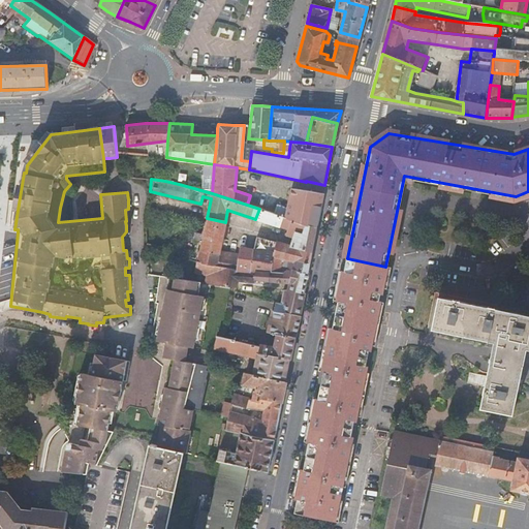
[(272,213),(316,227),(322,192),(290,187),(287,208),(276,204),(272,213)]
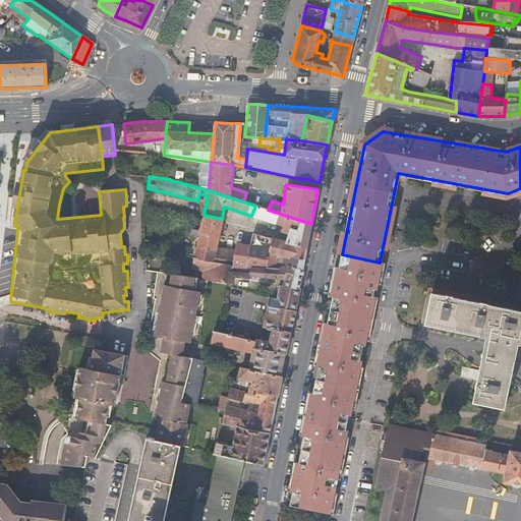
[(146,206),(143,221),(166,226),(169,212),(146,206)]
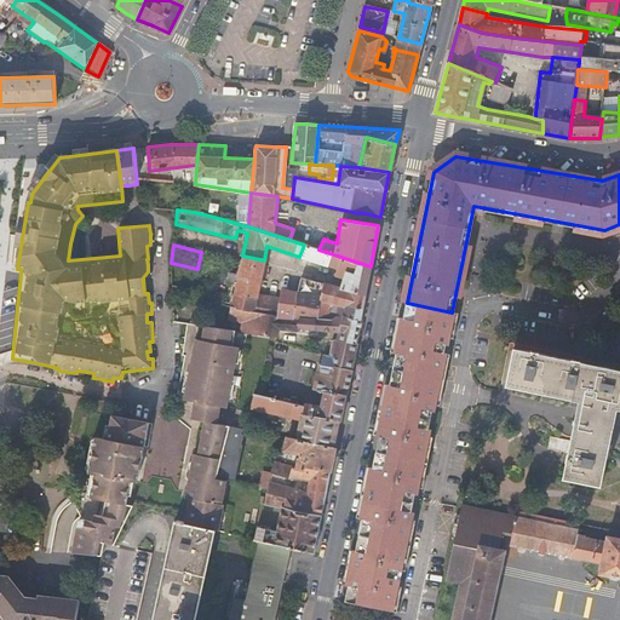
[(319,250),(304,245),(299,257),(336,268),(333,275),(346,280),(345,290),(365,294),(371,267),(319,250)]
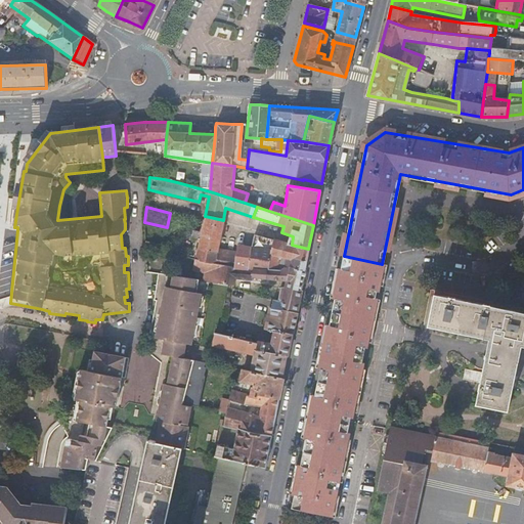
[(189,234),(201,236),(194,260),(208,263),(222,266),(232,268),(235,254),(217,251),(223,220),(205,216),(202,230),(190,228),(189,234)]
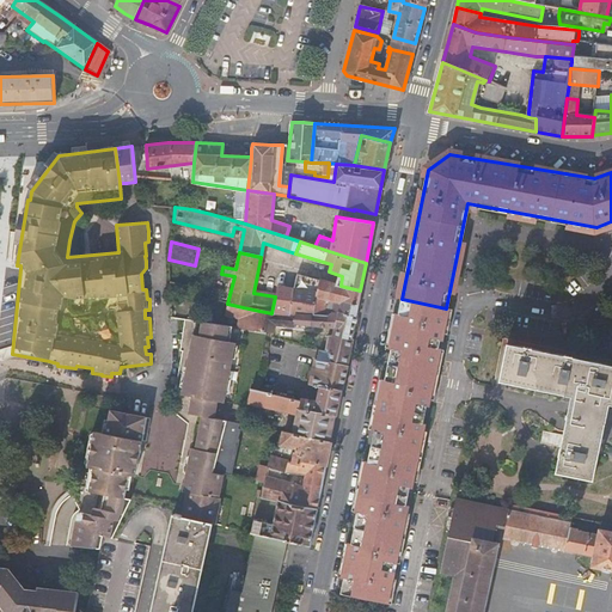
[(357,305),(360,291),(341,286),(295,274),(292,289),(287,314),(312,316),(317,297),(342,303),(342,300),(357,305)]
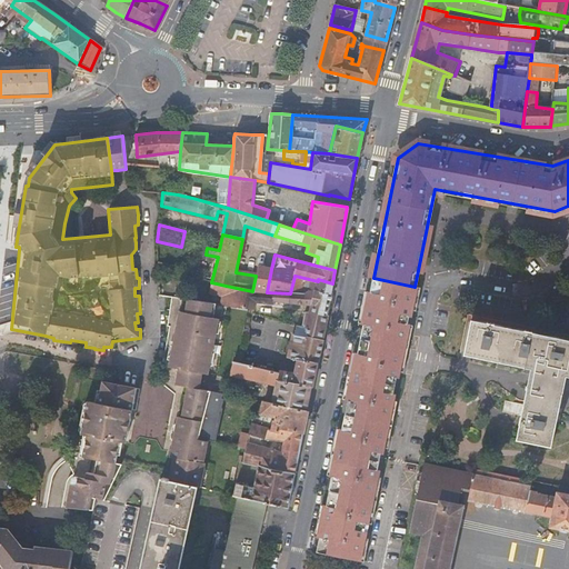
[(252,291),(267,292),(271,269),(257,268),(256,276),(252,291)]
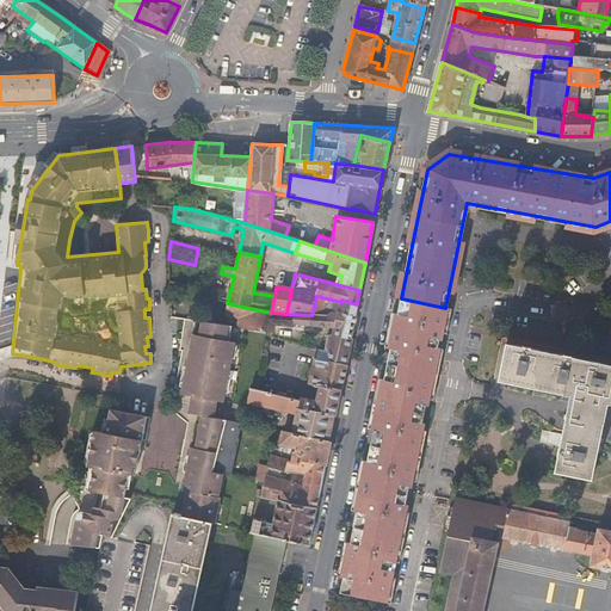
[(341,302),(316,296),(312,315),(327,316),(327,314),(338,315),(339,314),(355,316),(357,304),(341,300),(341,302)]
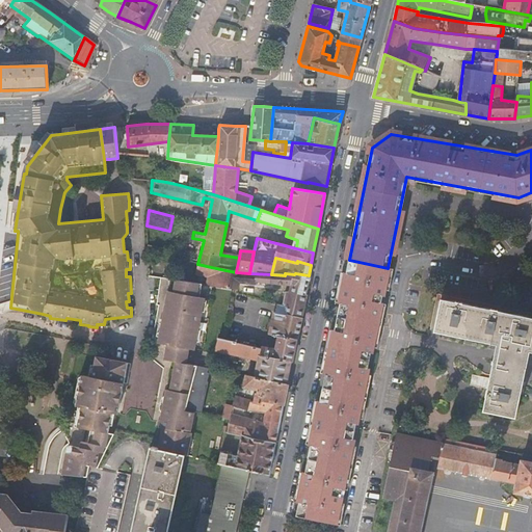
[(349,260),(346,275),(345,275),(336,324),(313,435),(309,458),(310,458),(347,466),(374,334),(388,268),(349,260)]
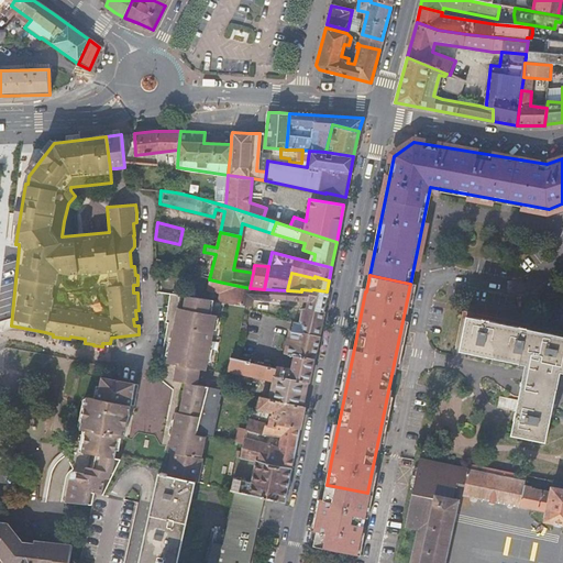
[(203,283),(205,283),(203,289),(207,289),(206,290),(219,294),(221,294),(223,283),(209,279),(205,278),(203,283)]
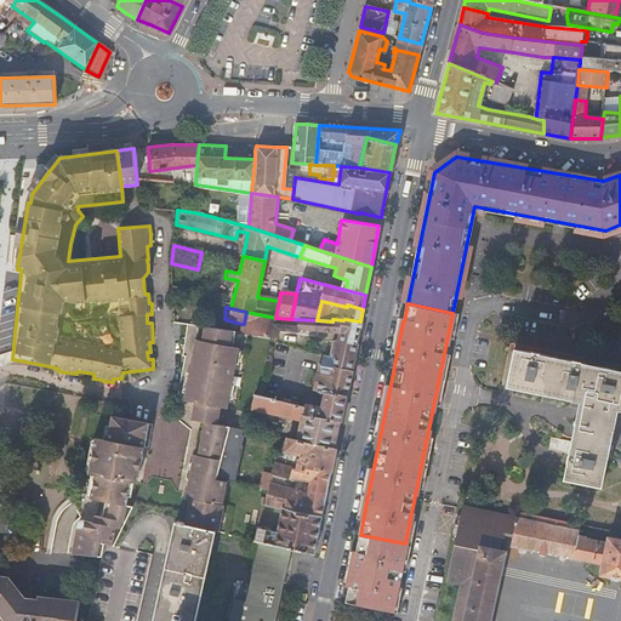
[(263,315),(246,312),(244,324),(241,324),(239,334),(257,336),(263,315)]
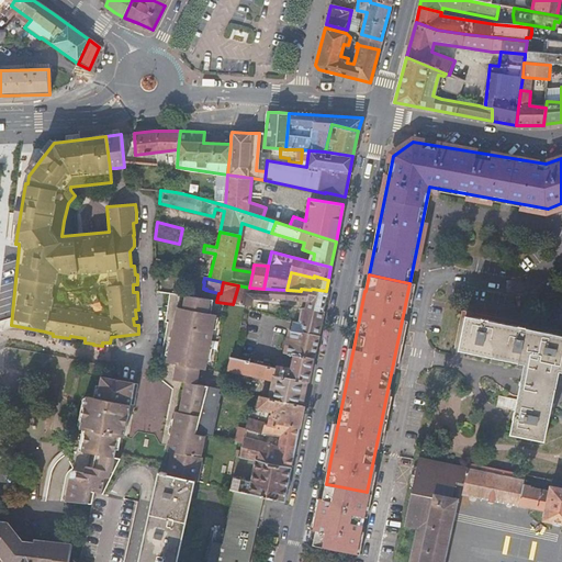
[(248,307),(249,308),(250,301),(269,302),(269,299),(278,300),(305,301),(304,308),(322,312),(326,291),(312,289),(311,290),(301,289),(301,291),(287,290),(263,289),(249,288),(238,285),(233,304),(233,305),(248,307)]
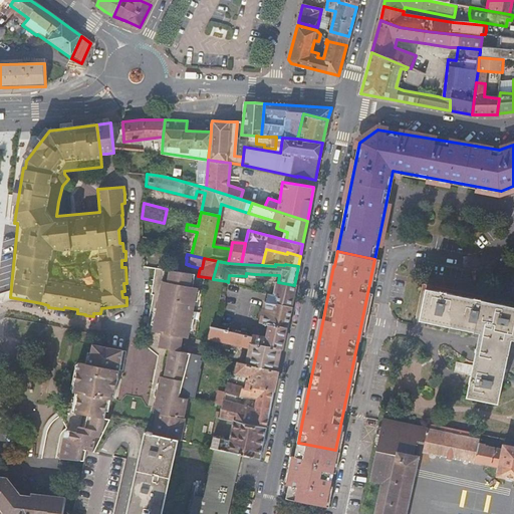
[(162,289),(153,332),(162,333),(160,345),(173,348),(167,373),(162,372),(153,411),(159,413),(155,434),(180,440),(183,431),(187,432),(190,418),(186,417),(190,400),(179,398),(184,376),(190,353),(179,350),(182,337),(187,338),(198,288),(189,286),(192,275),(170,271),(168,282),(167,290),(162,289)]
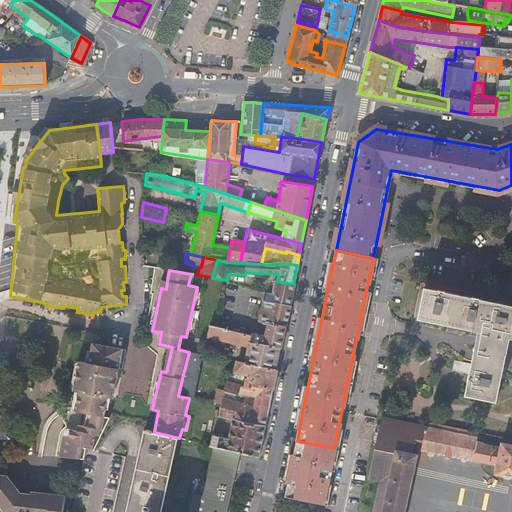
[(295,285),(293,284),(277,281),(273,283),(270,294),(255,292),(254,300),(267,303),(289,308),(295,285)]
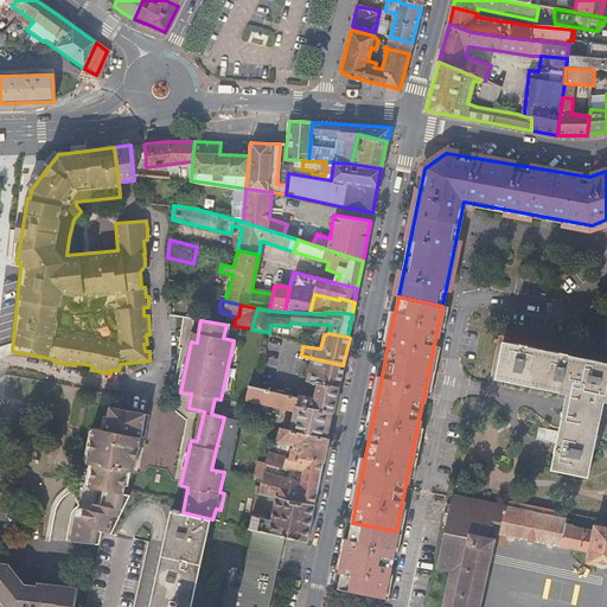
[(606,404),(606,364),(504,344),(496,383),(567,397),(564,410),(558,435),(540,430),(537,442),(556,447),(551,471),(589,479),(602,419),(605,406),(606,404)]
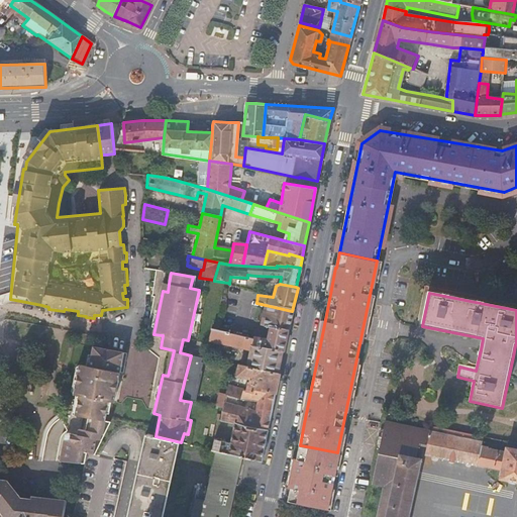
[(249,306),(269,311),(270,306),(256,303),(254,303),(254,302),(249,302),(249,306)]
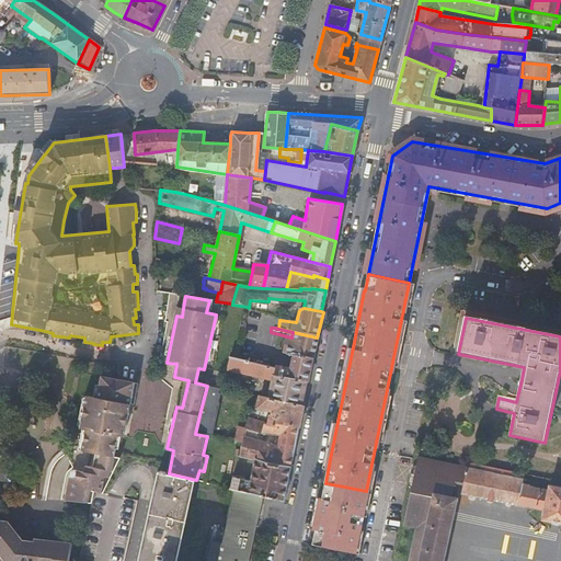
[(312,359),(317,338),(293,332),(292,338),(290,344),(245,333),(243,345),(293,355),(312,358),(312,359)]
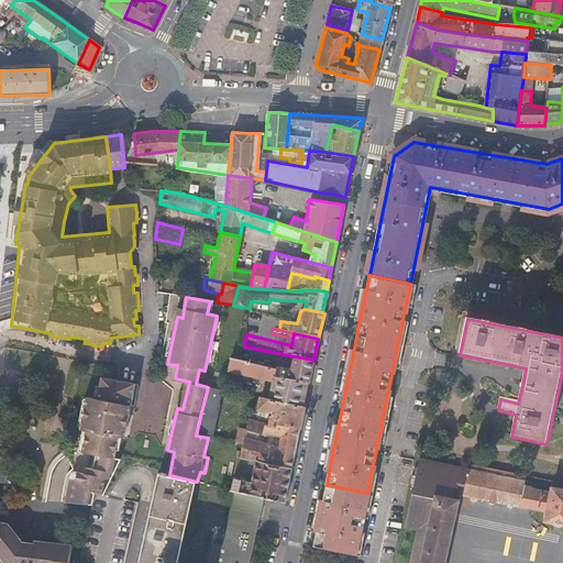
[(309,384),(313,360),(294,356),(290,370),(272,366),(271,371),(276,372),(274,377),(307,383),(309,384)]
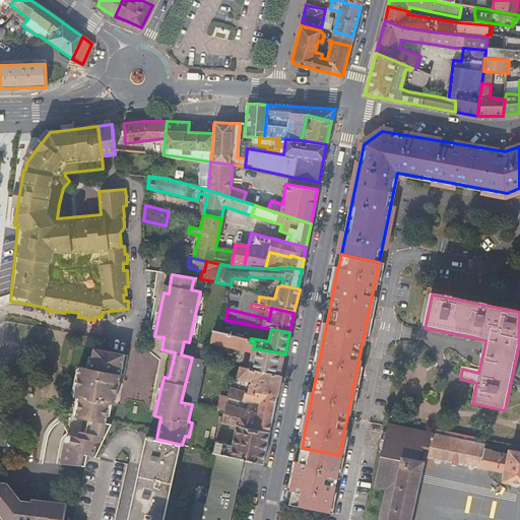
[(210,343),(252,352),(248,370),(256,372),(279,376),(283,353),(253,348),(255,343),(250,342),(213,333),(210,343)]
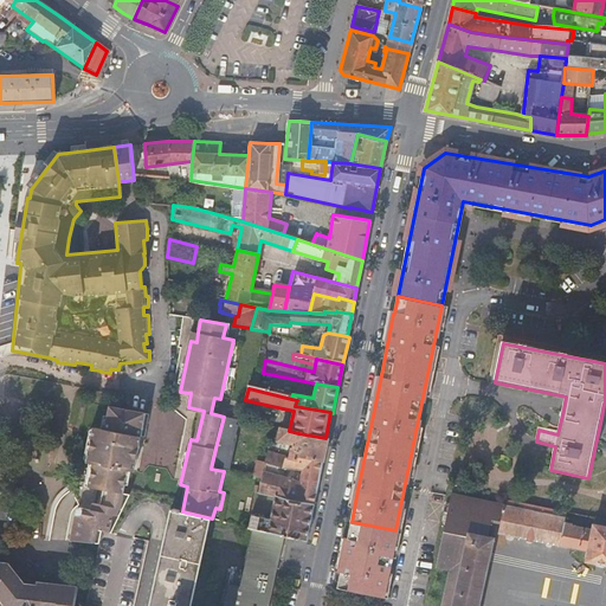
[(130,494),(122,491),(127,471),(134,472),(147,414),(111,407),(107,430),(95,429),(88,462),(89,462),(95,463),(90,484),(103,488),(110,489),(108,503),(100,503),(92,502),(91,507),(84,507),(83,507),(82,516),(75,515),(73,522),(79,523),(76,541),(101,542),(103,530),(113,530),(120,517),(130,494)]
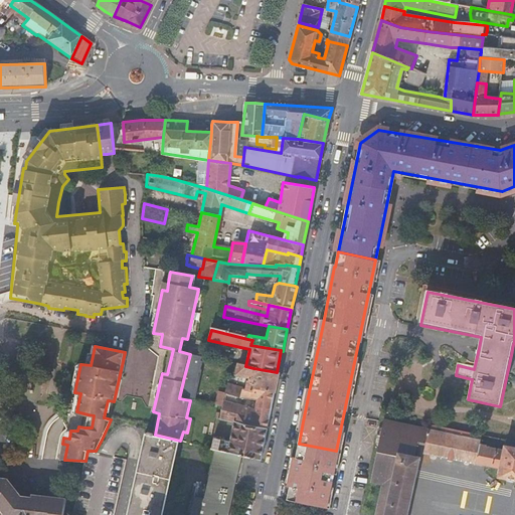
[(196,369),(198,370),(200,361),(198,361),(199,356),(190,354),(184,377),(194,379),(196,369)]
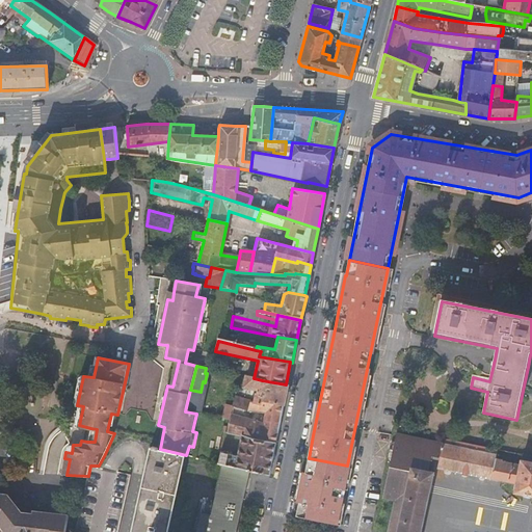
[(256,395),(254,403),(260,405),(261,401),(283,404),(287,384),(286,384),(262,380),(254,378),(244,376),(243,387),(258,391),(257,395),(256,395)]
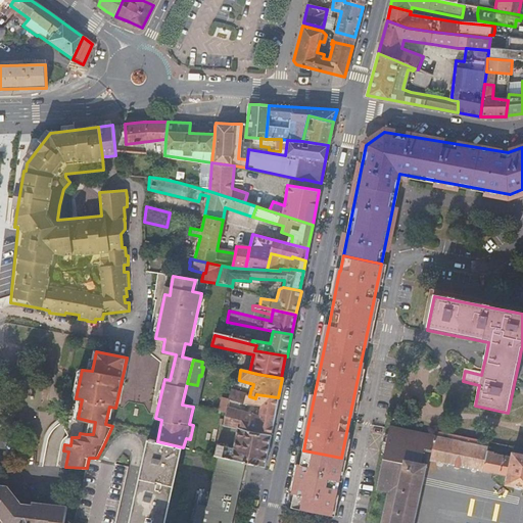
[(246,395),(230,390),(228,399),(224,398),(223,406),(220,405),(218,413),(226,415),(228,409),(229,403),(230,400),(243,405),(245,396),(246,395)]
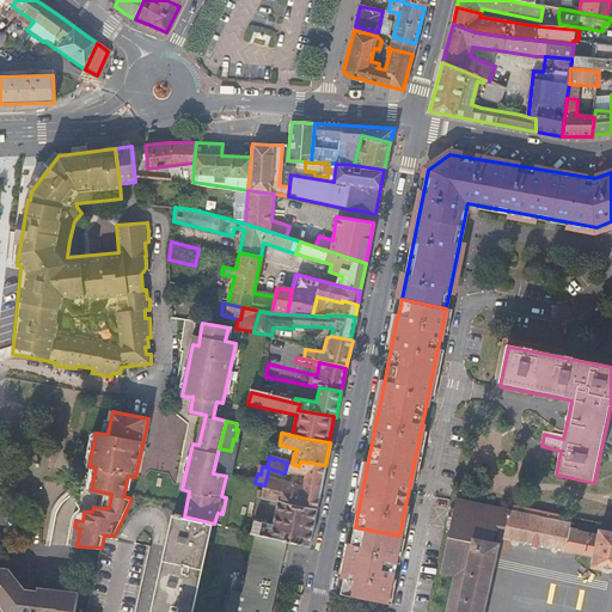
[(300,483),(300,487),(267,478),(264,485),(261,499),(277,502),(316,510),(323,483),(325,465),(300,461),(299,466),(292,464),(287,464),(285,473),(305,476),(304,484),(300,483)]
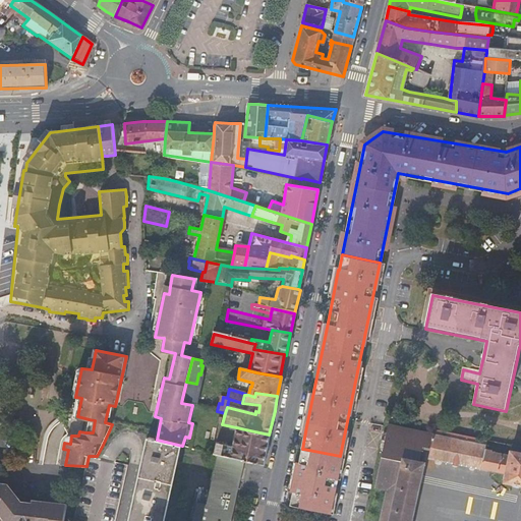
[(85,432),(93,432),(95,420),(89,419),(85,432)]
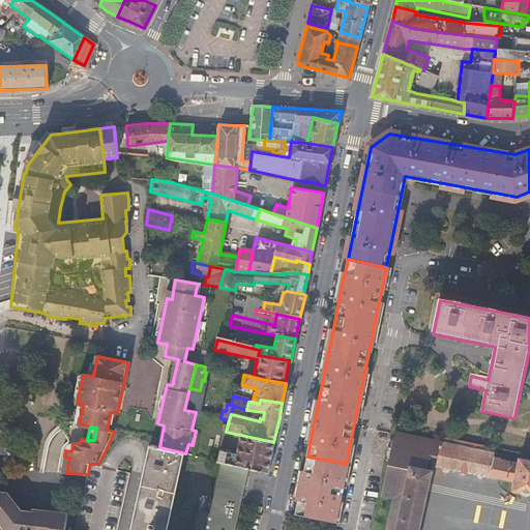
[(443,436),(442,442),(403,434),(399,449),(396,449),(394,460),(396,463),(388,498),(393,499),(386,529),(418,529),(432,469),(427,468),(428,464),(513,481),(511,490),(529,493),(529,459),(519,458),(517,463),(499,460),(500,459),(494,458),(496,447),(443,436)]
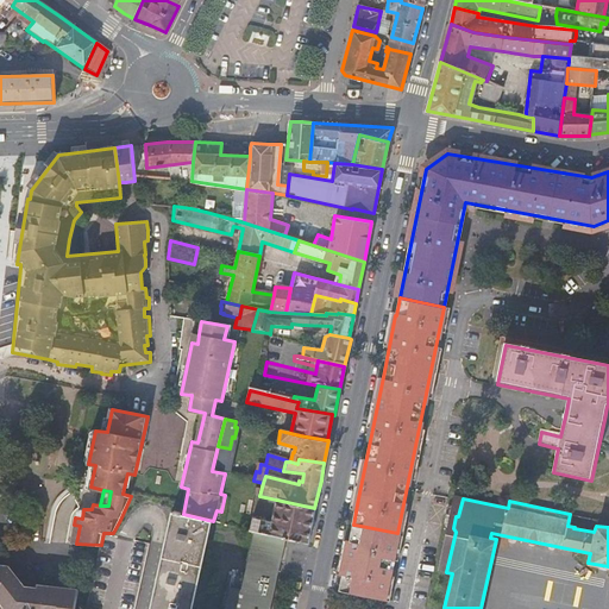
[(252,531),(284,538),(307,542),(314,508),(276,500),(271,522),(250,516),(248,529),(252,531)]
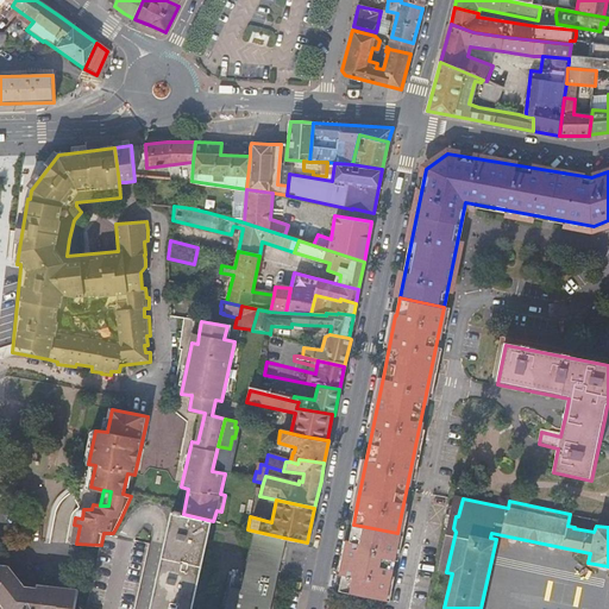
[(268,608),(275,583),(242,575),(239,589),(231,588),(226,608),(194,608),(217,522),(213,521),(183,514),(177,513),(152,608),(268,608)]
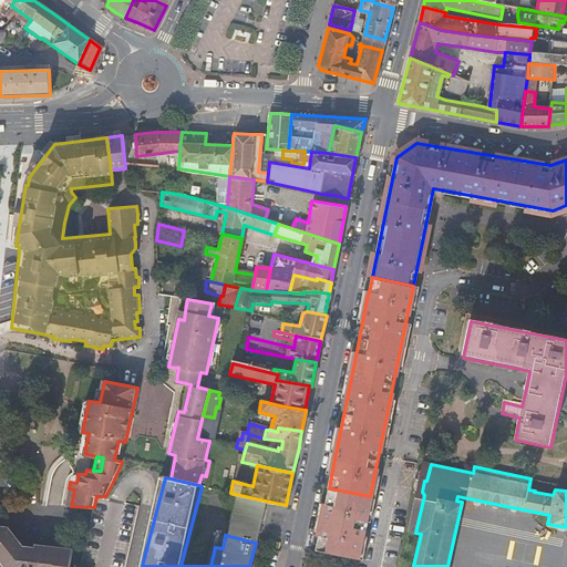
[(330,488),(329,488),(317,549),(358,558),(361,543),(368,508),(370,496),(330,488)]
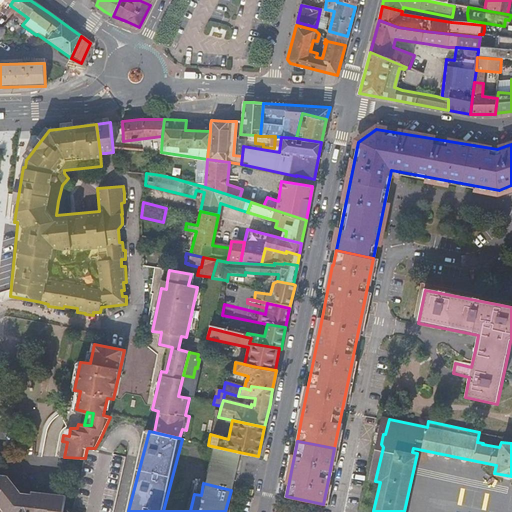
[(206,474),(233,480),(239,452),(212,446),(206,474)]
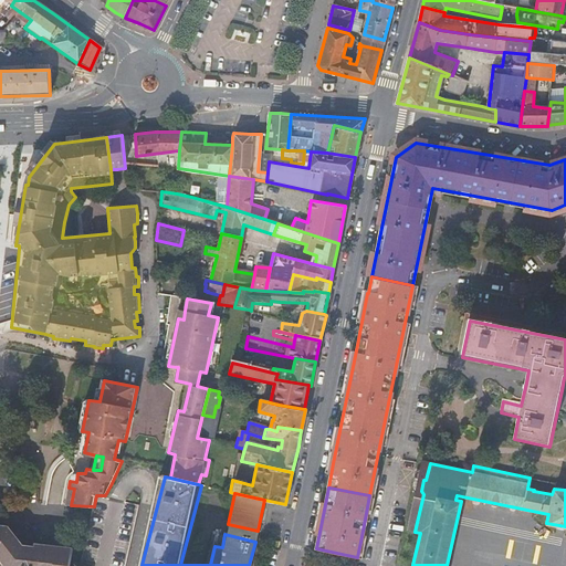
[(255,542),(258,531),(228,524),(224,534),(255,542)]
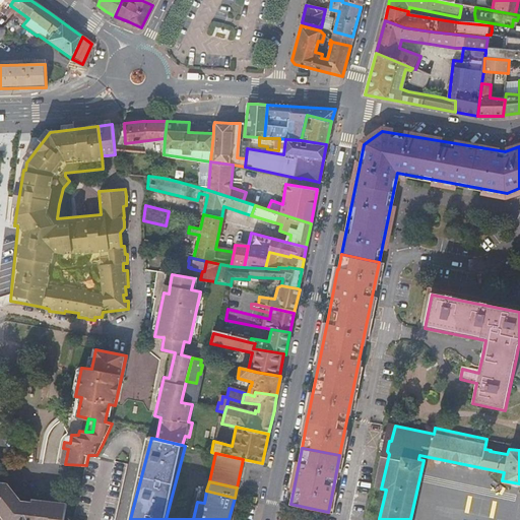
[(63,519),(67,503),(55,502),(30,499),(29,502),(18,500),(5,483),(0,482),(0,519),(63,519)]
